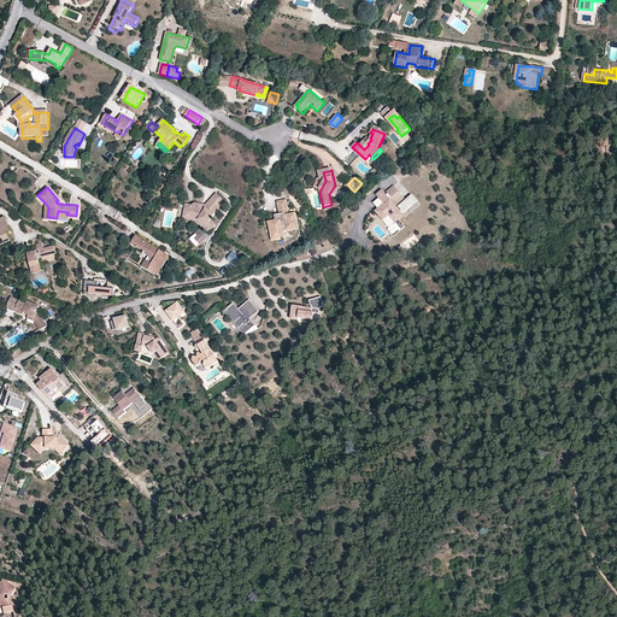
[(395,206),(404,199),(394,187),(387,193),(392,198),(391,199),(383,191),(377,195),(378,198),(372,203),(378,209),(376,211),(389,228),(394,223),(400,230),(405,227),(399,219),(404,216),(403,213),(417,201),(412,195),(398,207),(401,211),(400,212),(395,206)]
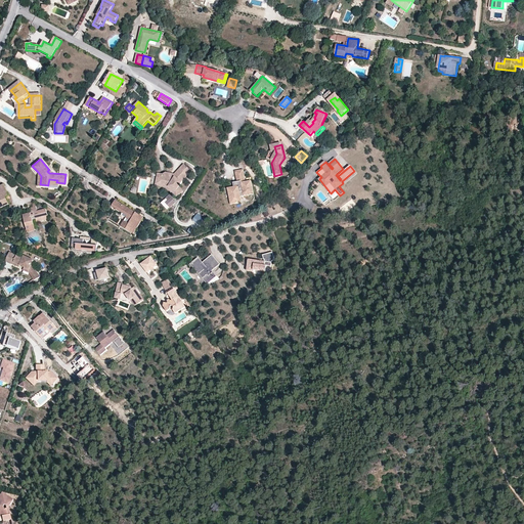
[(173,180),(175,177),(181,181),(187,175),(192,174),(194,171),(190,169),(189,172),(186,172),(179,169),(175,175),(170,173),(169,176),(171,178),(171,179),(173,180)]
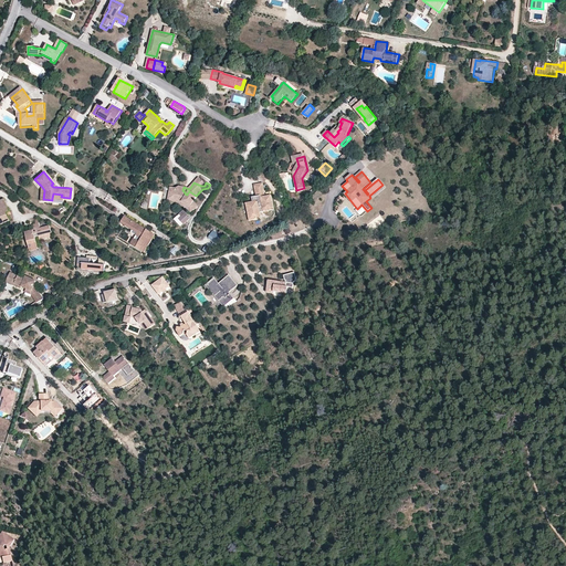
[(266,197),(263,184),(254,185),(257,197),(258,198),(253,199),(253,202),(250,202),(252,215),(251,215),(252,220),(262,218),(261,212),(275,209),(272,195),(266,197)]
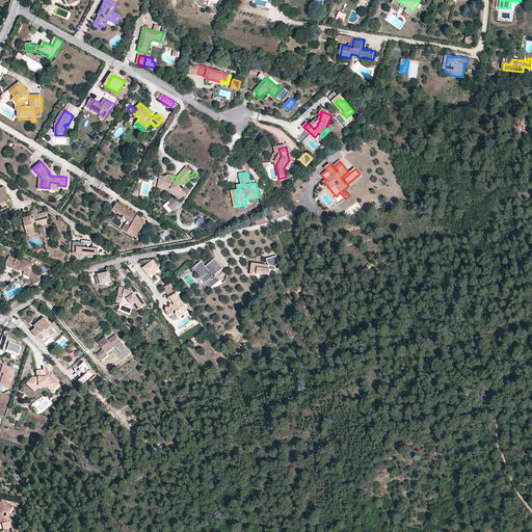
[(165,184),(164,187),(175,192),(178,195),(181,200),(186,194),(183,189),(185,185),(184,184),(178,180),(176,183),(174,182),(174,181),(171,179),(173,176),(168,175),(165,178),(160,176),(159,183),(165,184)]
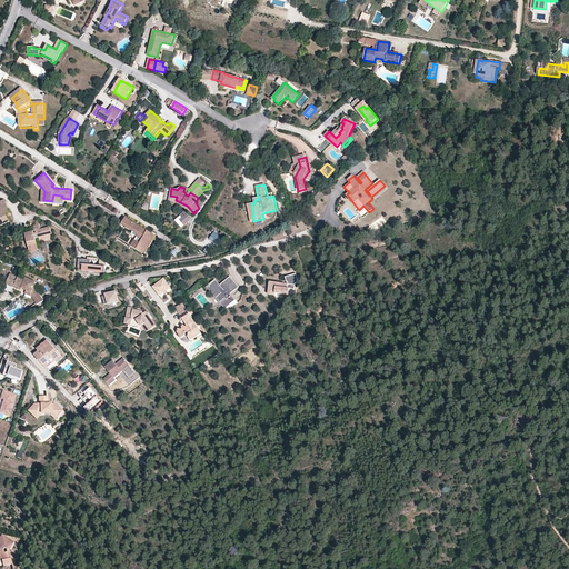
[(170,196),(169,200),(190,209),(187,206),(176,200),(177,197),(170,196)]
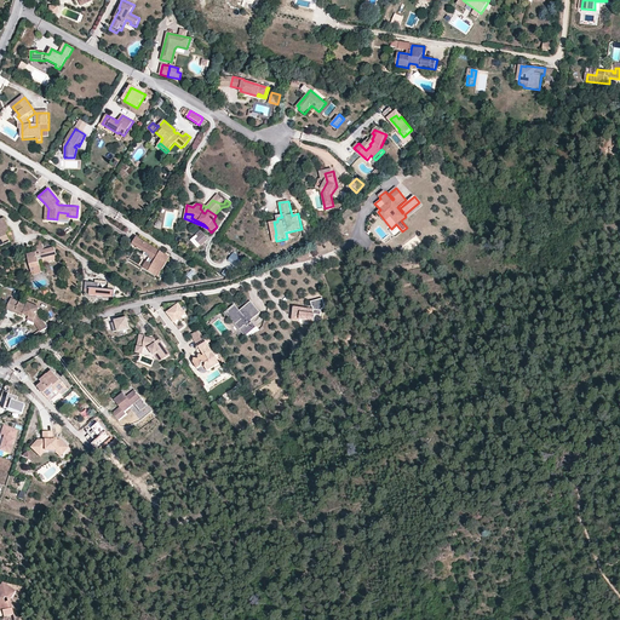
[(5,218),(0,219),(0,246),(11,241),(7,234),(11,231),(9,227),(3,230),(0,224),(0,222),(5,220),(5,218)]
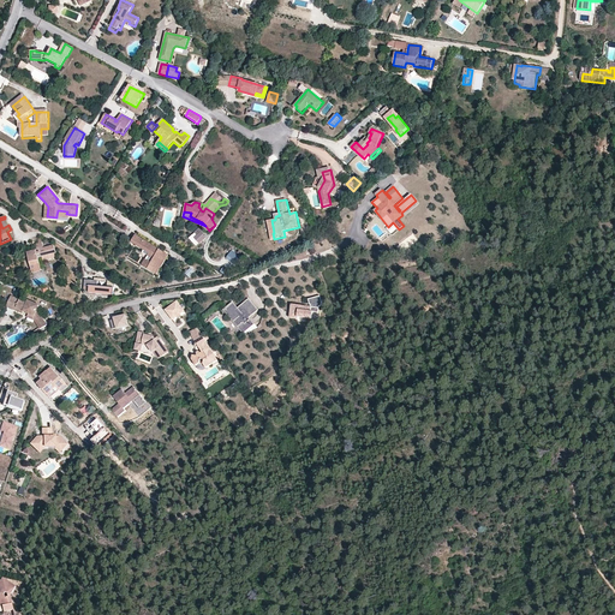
[(130,240),(148,251),(151,254),(153,256),(151,257),(149,261),(144,257),(139,264),(153,272),(165,252),(133,234),(130,240)]
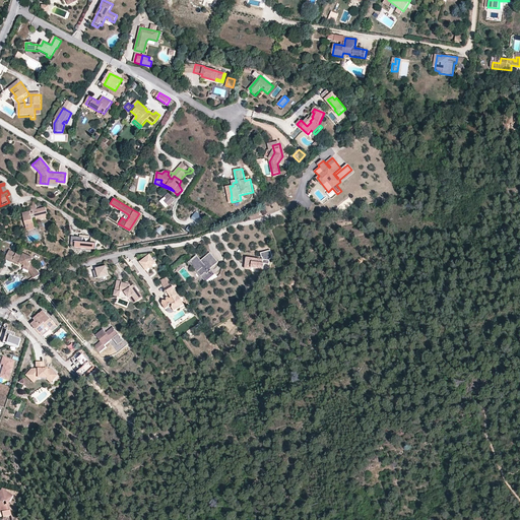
[(29,207),(34,211),(34,214),(31,214),(30,211),(22,213),(25,225),(34,223),(34,221),(33,218),(36,217),(37,220),(48,217),(46,207),(37,209),(36,205),(34,206),(29,207)]
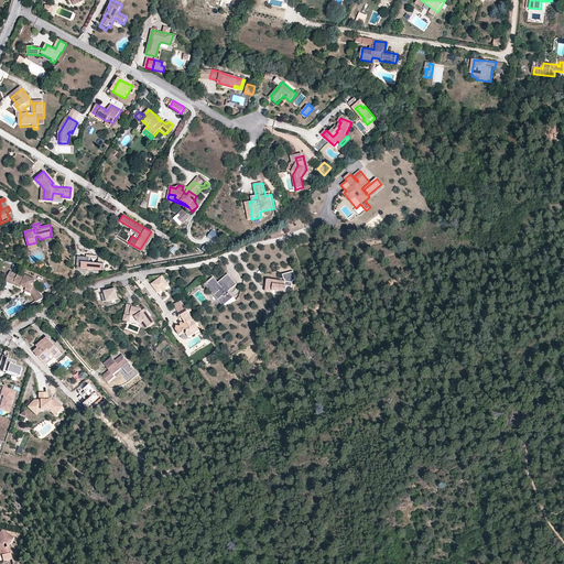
[(152,232),(151,231),(140,249),(141,250),(152,232)]
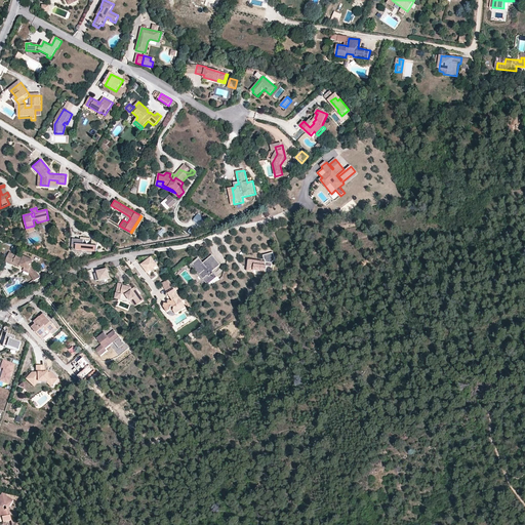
[(201,226),(205,220),(197,215),(194,220),(201,226)]
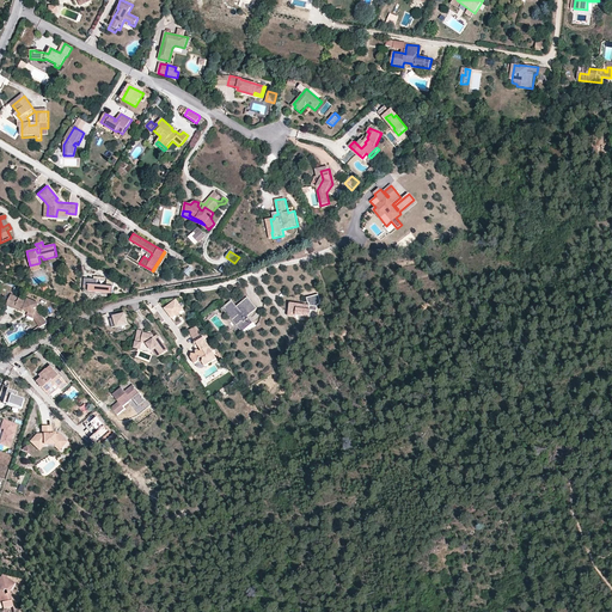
[(93,277),(84,277),(84,286),(89,286),(89,291),(96,291),(96,292),(114,293),(114,286),(105,285),(101,283),(101,285),(96,285),(96,279),(93,277)]
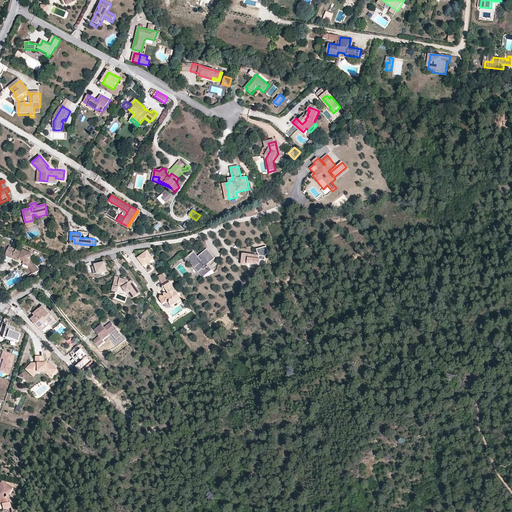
[(13,259),(19,261),(20,260),(24,262),(29,263),(29,267),(33,273),(39,271),(32,258),(33,254),(23,250),(23,252),(10,246),(6,256),(13,259)]
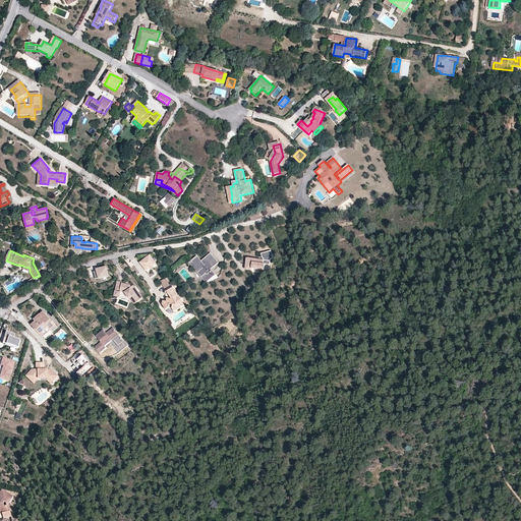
[(264,261),(253,258),(252,269),(265,271),(266,265),(270,265),(271,261),(273,259),(273,258),(272,251),(262,254),(263,258),(264,258),(264,261)]
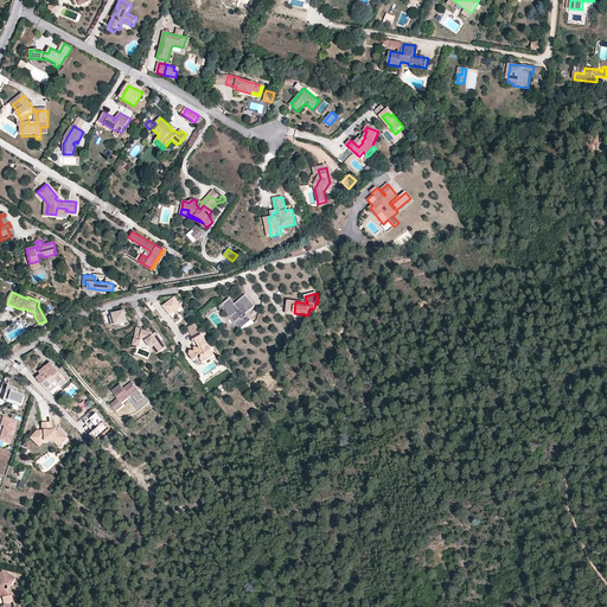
[(251,320),(246,313),(255,306),(247,295),(235,305),(232,306),(228,302),(223,306),(236,321),(235,323),(241,328),(251,320)]
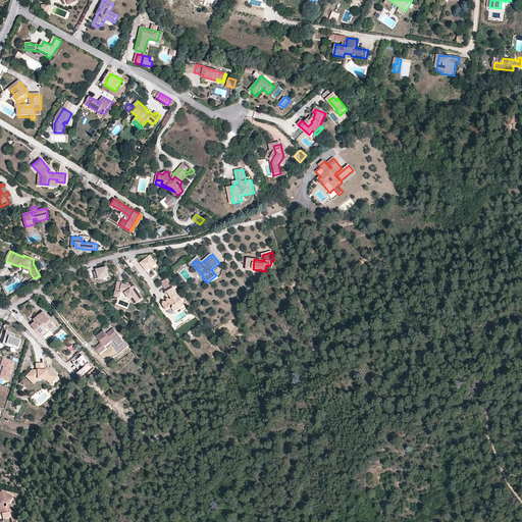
[(158,264),(152,256),(142,263),(147,271),(158,264)]
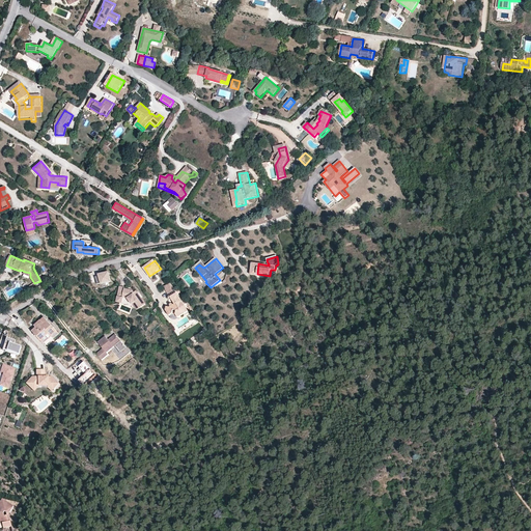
[(201,261),(193,268),(205,282),(206,281),(195,268),(199,264),(203,268),(205,267),(201,261)]
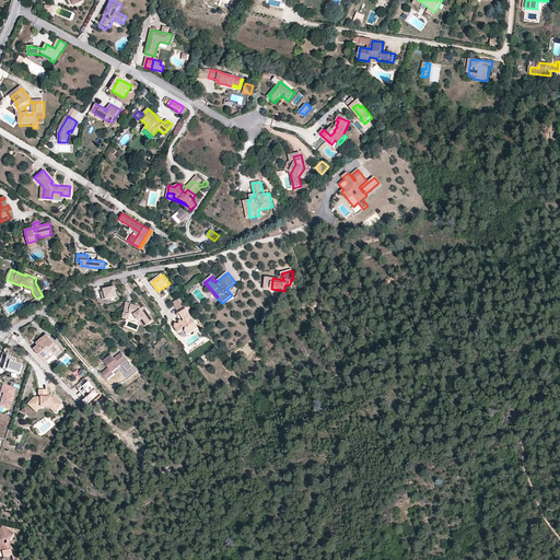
[(119,296),(116,288),(106,292),(107,293),(103,295),(106,302),(111,300),(111,301),(119,296)]
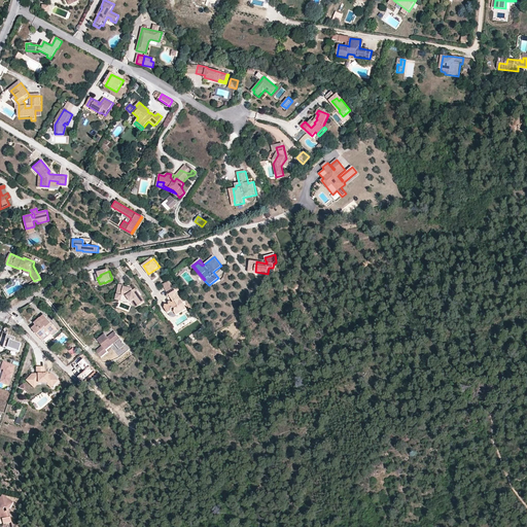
[(209,285),(211,287),(221,280),(220,280),(218,277),(218,278),(209,285)]
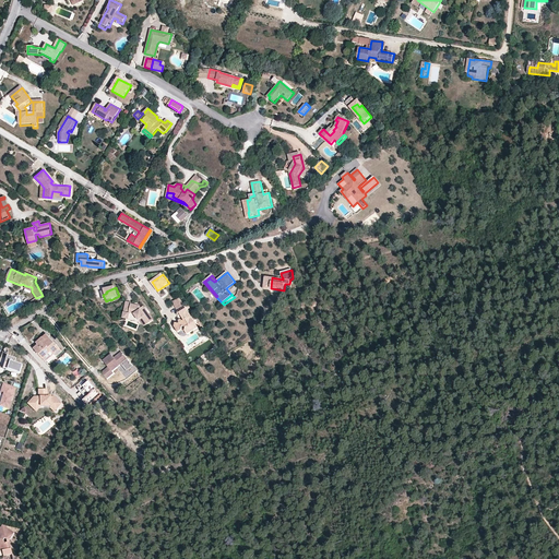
[(186,308),(179,299),(174,302),(180,311),(186,308)]
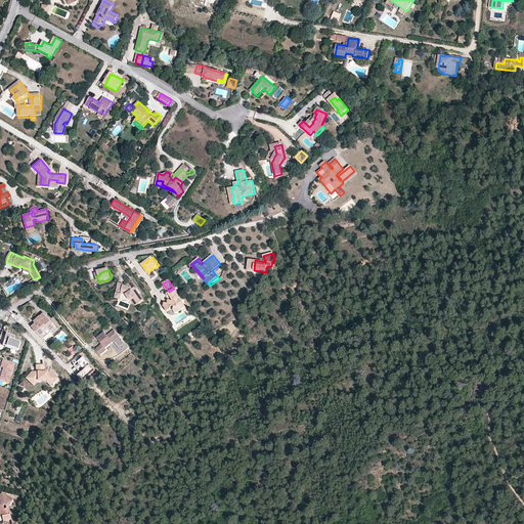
[(138,292),(137,293),(135,290),(136,290),(135,288),(133,290),(131,288),(124,286),(124,285),(120,284),(116,298),(121,300),(122,295),(127,296),(131,301),(132,301),(136,306),(144,301),(143,299),(138,292)]
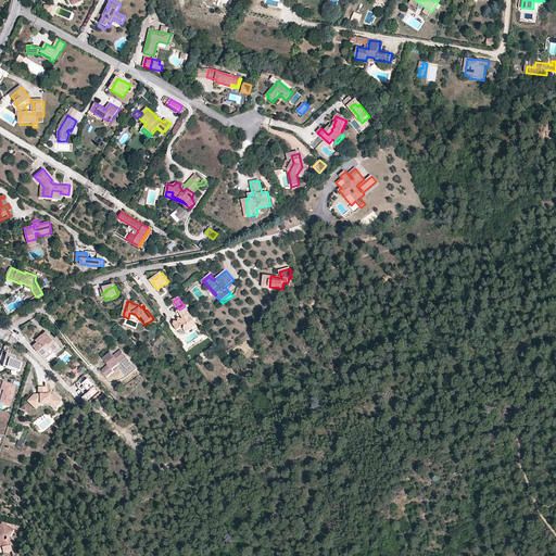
[(191,326),(187,319),(189,317),(187,314),(182,316),(184,318),(182,319),(181,319),(181,318),(180,318),(179,319),(179,320),(179,321),(178,321),(175,321),(174,325),(178,331),(181,329),(185,329),(187,332),(193,329),(191,326)]
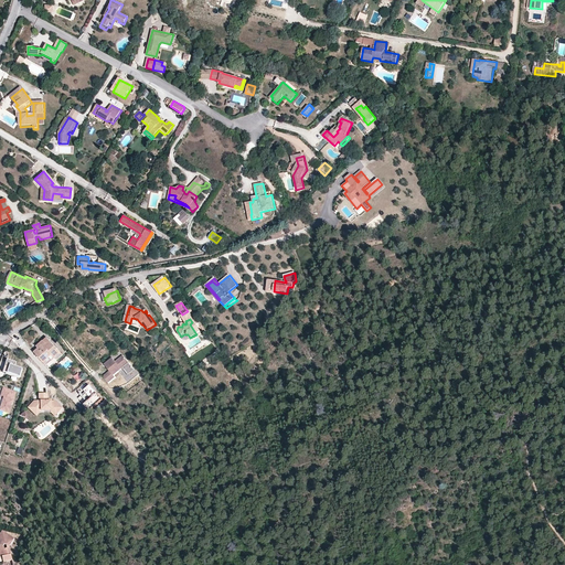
[(43,341),(36,347),(39,349),(34,352),(45,365),(55,358),(61,353),(48,338),(43,341)]
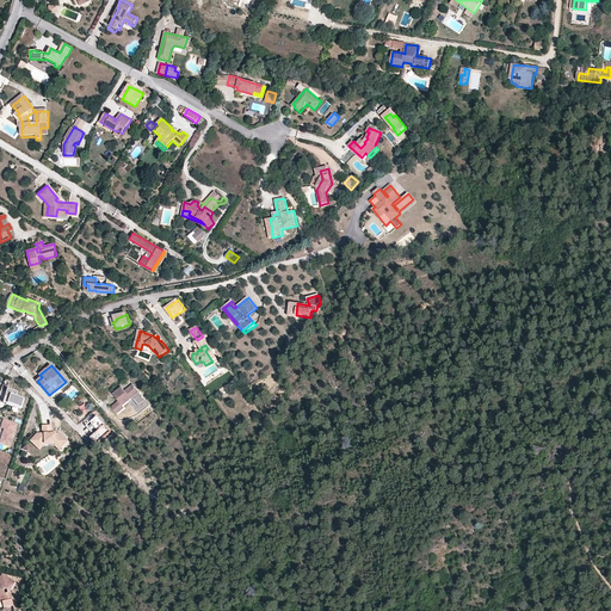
[(146,401),(140,393),(133,384),(124,392),(121,387),(112,394),(117,401),(111,406),(117,414),(124,408),(123,407),(133,399),(140,406),(146,401)]
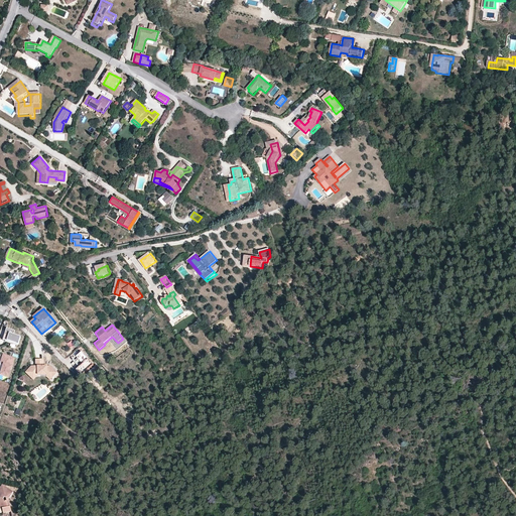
[(7,328),(3,340),(18,345),(21,337),(14,335),(15,331),(7,328)]
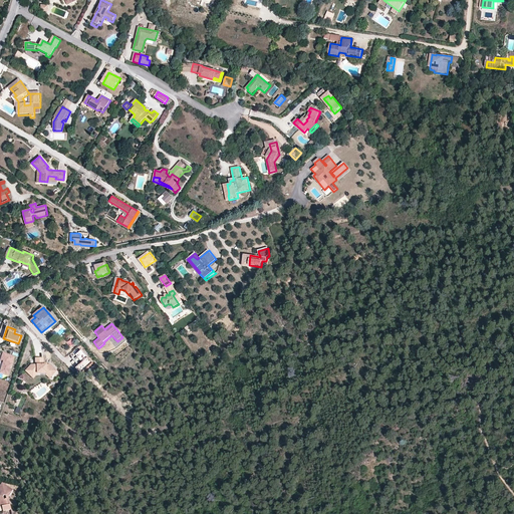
[(75,367),(81,372),(92,361),(80,349),(75,354),(82,361),(75,367)]
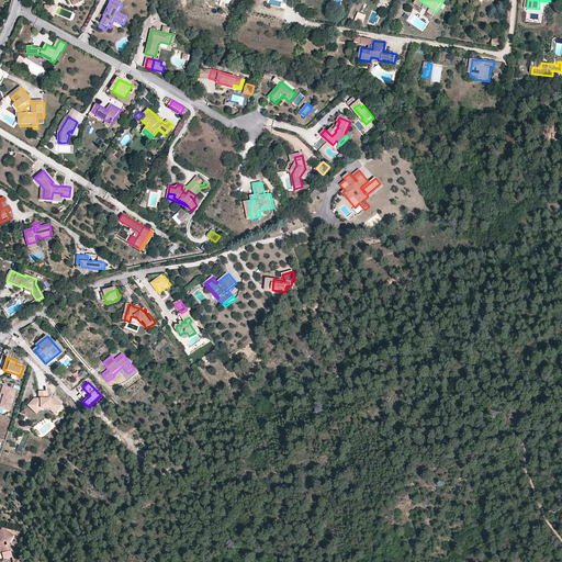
[(3,396),(2,403),(0,401),(0,407),(9,411),(15,390),(3,385),(0,395),(3,396)]
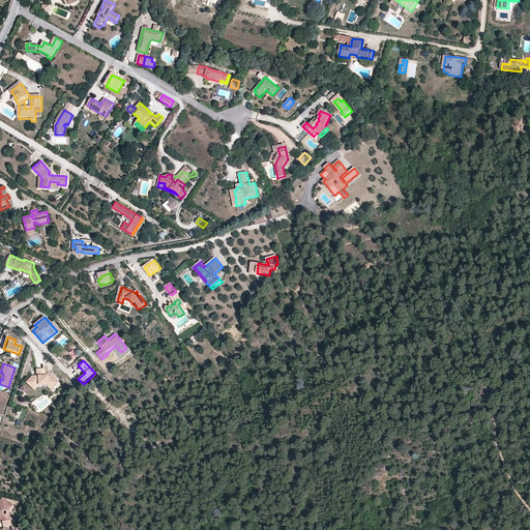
[(28,380),(33,385),(38,385),(47,384),(48,384),(52,387),(57,381),(50,375),(43,376),(42,369),(38,370),(39,376),(35,377),(33,379),(30,377),(28,380)]
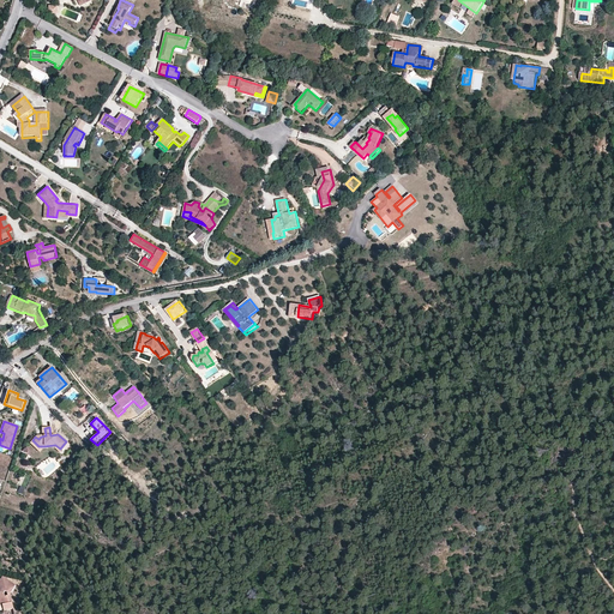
[(38,446),(32,440),(29,444),(38,452),(44,446),(38,446)]
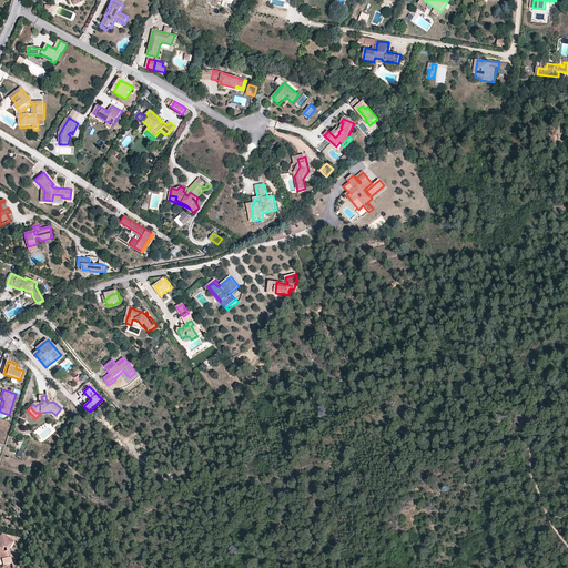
[(0,565),(3,564),(3,567),(12,567),(9,550),(14,541),(2,534),(0,536),(0,565)]
